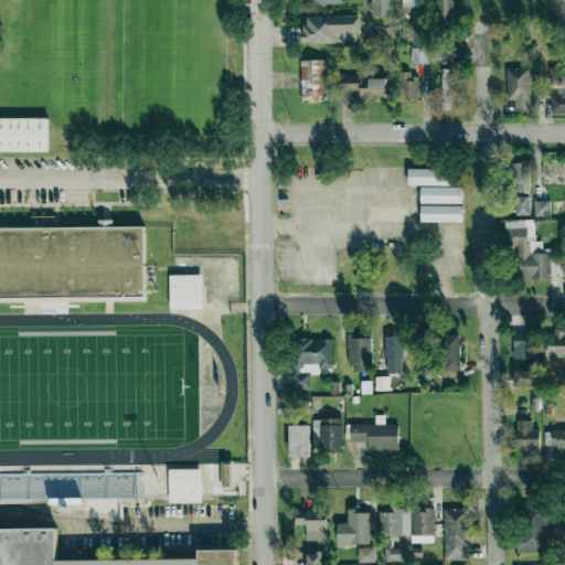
[(387,0),(370,0),(371,16),(387,17),(387,0)]
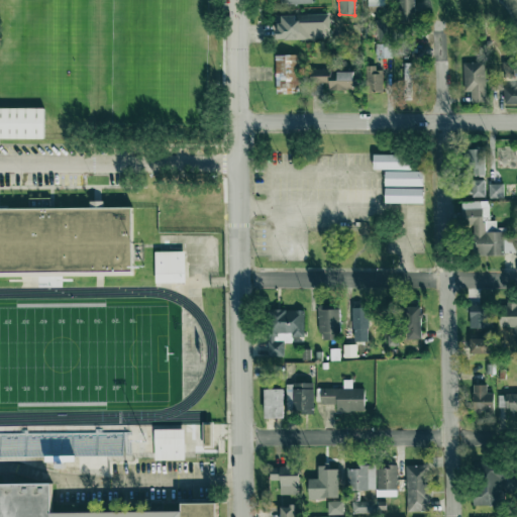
[(414,17),(414,0),(399,0),(399,17),(414,17)]
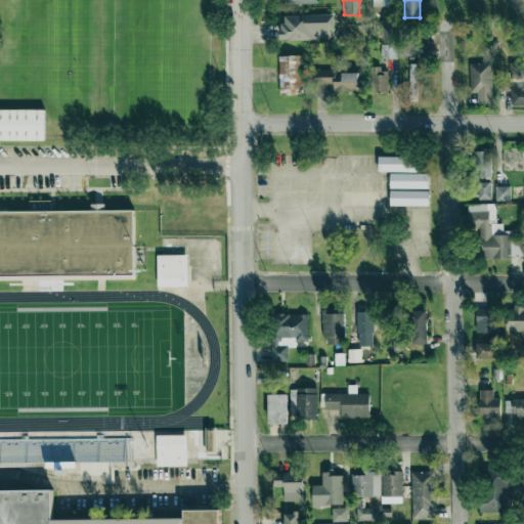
[(333,14),(279,15),(280,41),(330,40),(329,30),(334,30),(333,14)]
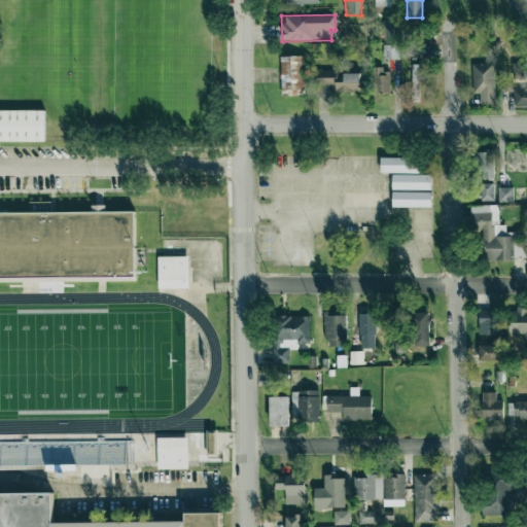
[(398,42),(399,21),(384,20),(383,41),(398,42)]
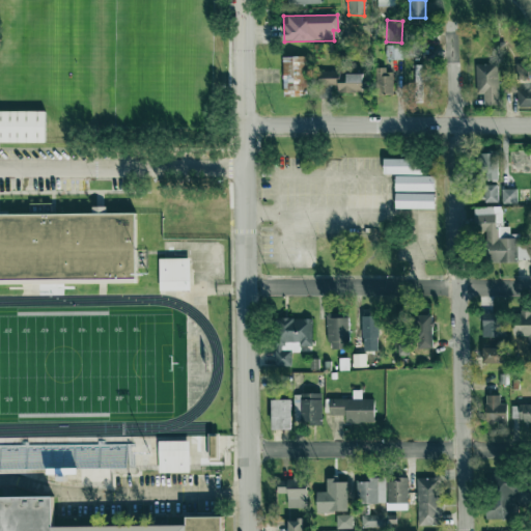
[(402,59),(402,45),(385,45),(386,59),(402,59)]
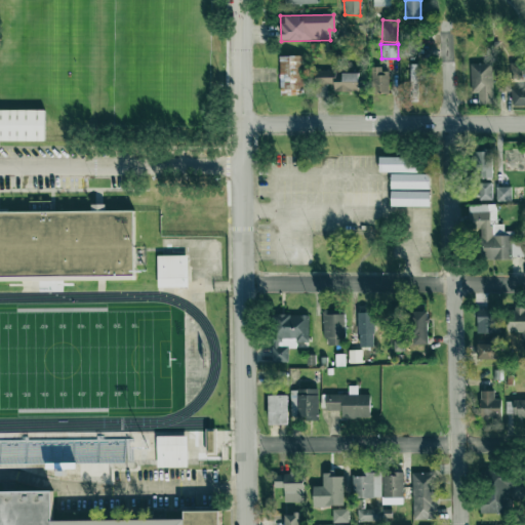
[(303,55),(279,56),(280,91),(291,91),(292,94),(304,94),(303,55)]
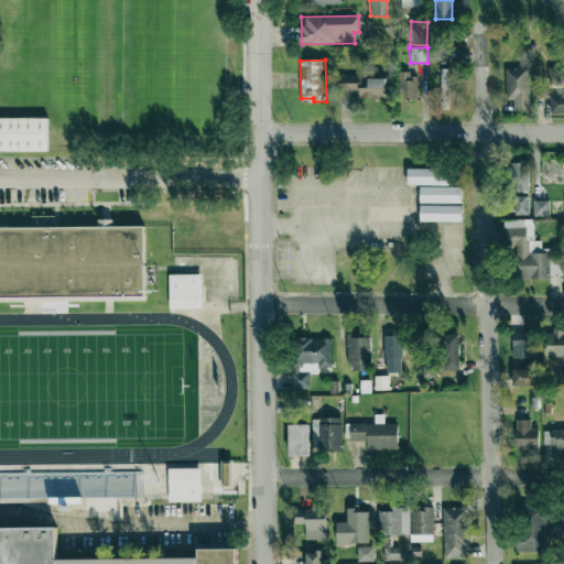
[(506,100),(513,99),(514,111),(530,111),(529,67),(505,68),(506,100)]
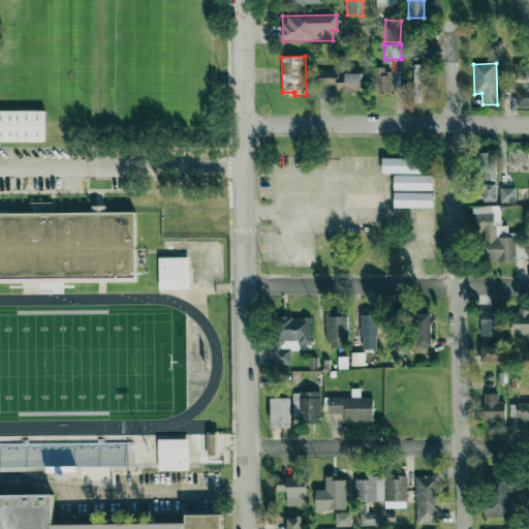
[(525,63),(514,63),(515,78),(501,78),(502,92),(515,92),(514,80),(526,79),(525,63)]
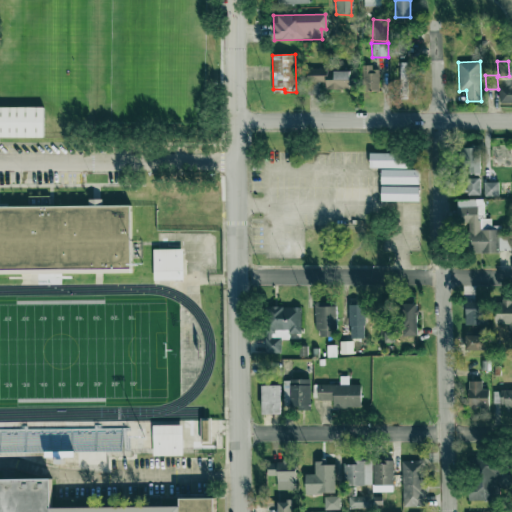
[(400,62),(398,99),(406,99),(408,63),(400,62)]
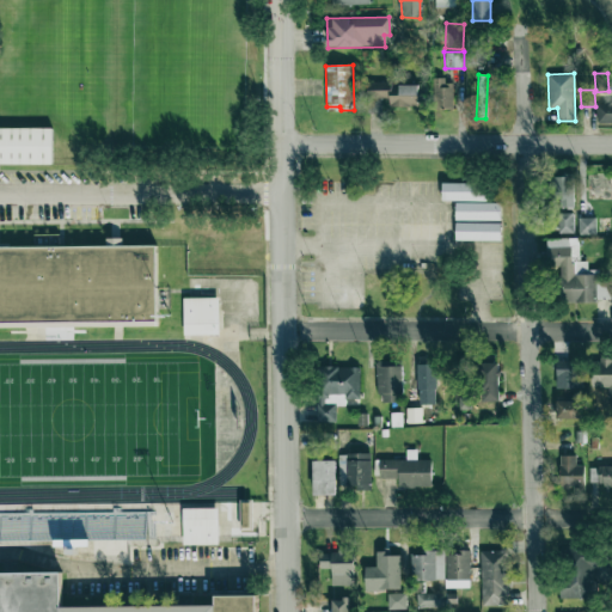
[(453,109),(453,80),(434,80),(434,109),(453,109)]
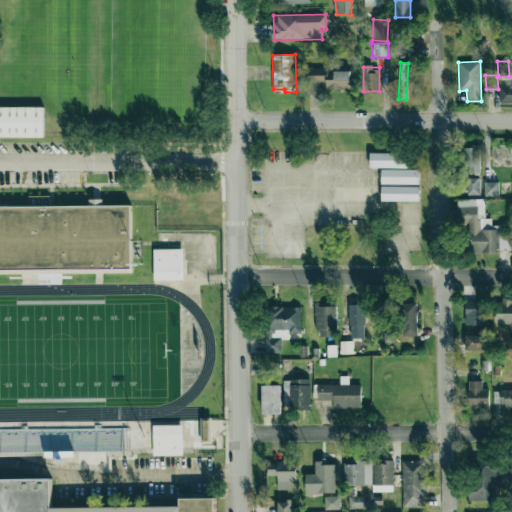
[(308,82),(326,82),(326,69),(308,68),(308,82)]
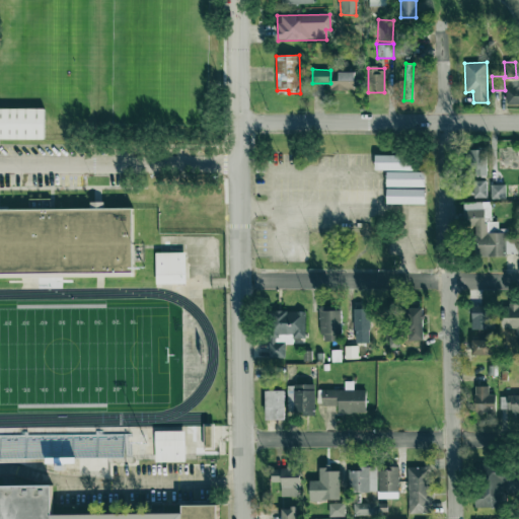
[(331,90),(356,90),(356,71),(330,72),(331,90)]
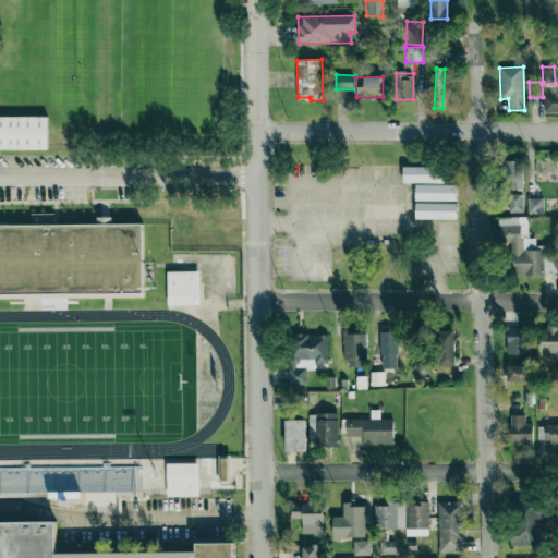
[(557,92),(544,93),(544,112),(557,111),(557,92)]
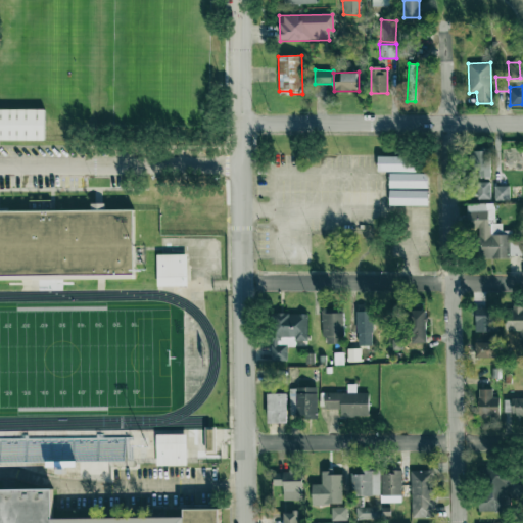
[(45,109),(0,108),(0,140),(45,140),(45,109)]
